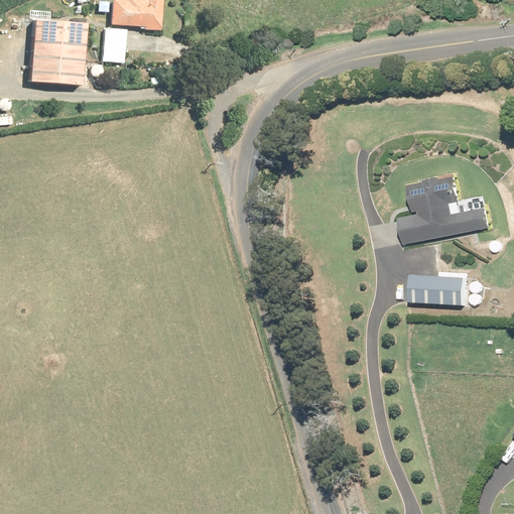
[(111,23),(142,26),(142,29),(161,31),(162,13),(161,12),(162,0),(127,0),(114,0),(111,23)]
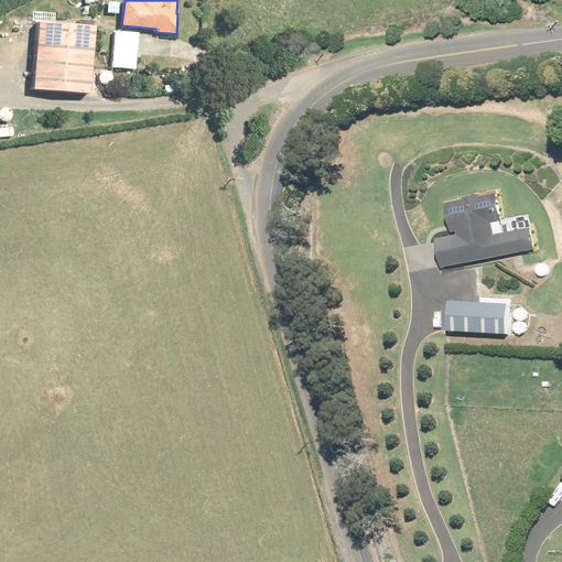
[(96,24),(30,20),(25,88),(92,93),(96,24)]
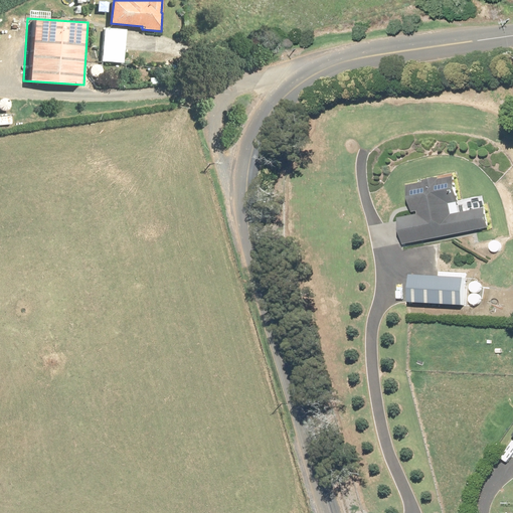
[(127,29),(105,28),(103,60),(125,61),(127,29)]
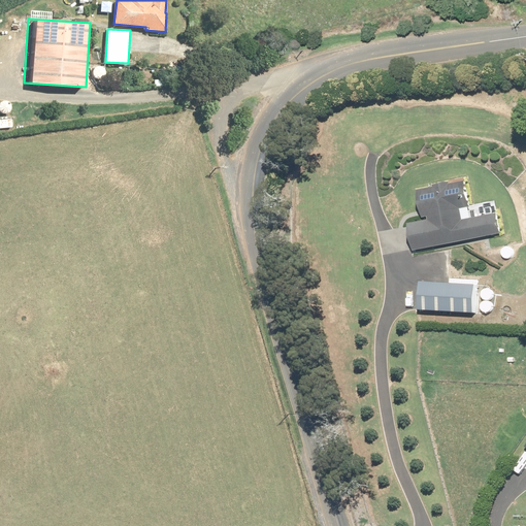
[(466,204),(473,202),(468,177),(421,187),(427,220),(412,222),(418,250),(504,232),(500,212),(477,218),(469,219),(466,204)]
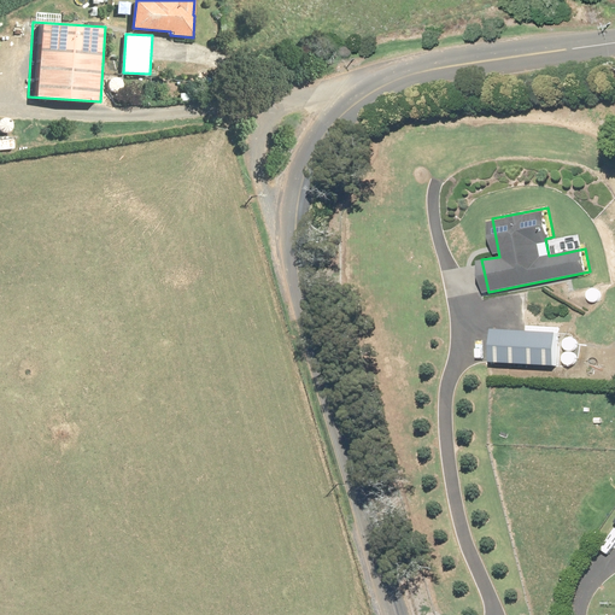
[(563,364),(564,331),(499,328),(498,362),(563,364)]
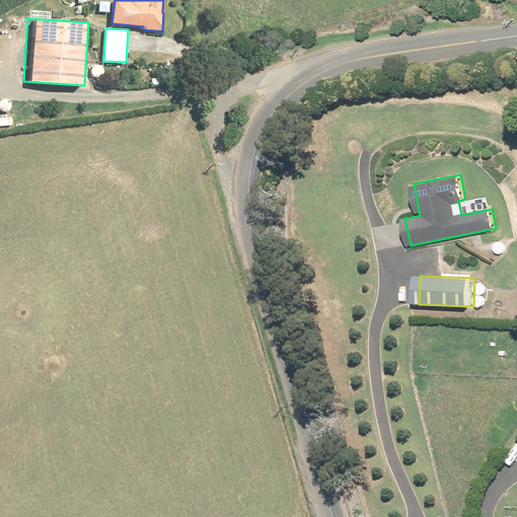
All buildings are outlined.
